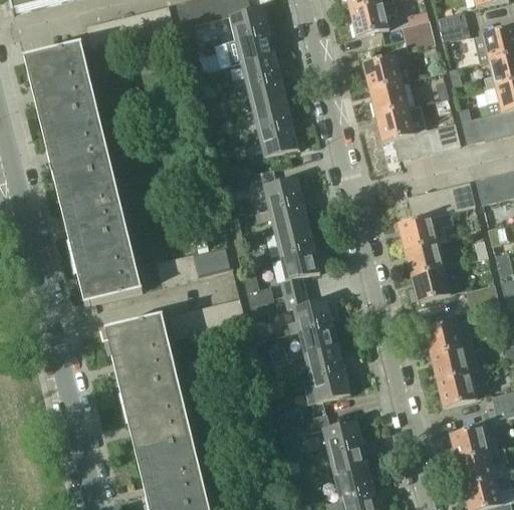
[(9,0),(13,14),(15,14),(14,13),(67,0),(9,0)]
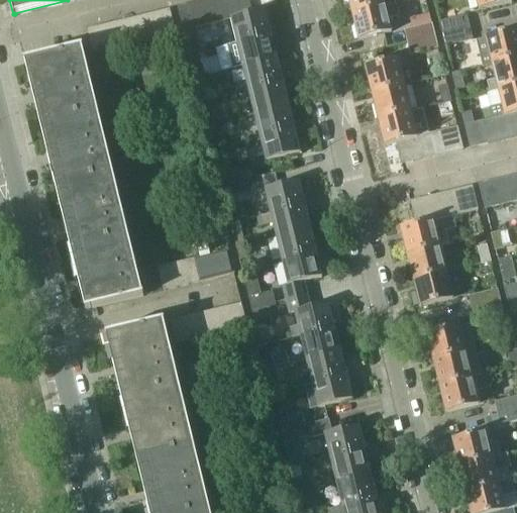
[(194,0),(189,1),(195,25),(206,22),(200,0),(194,0)]
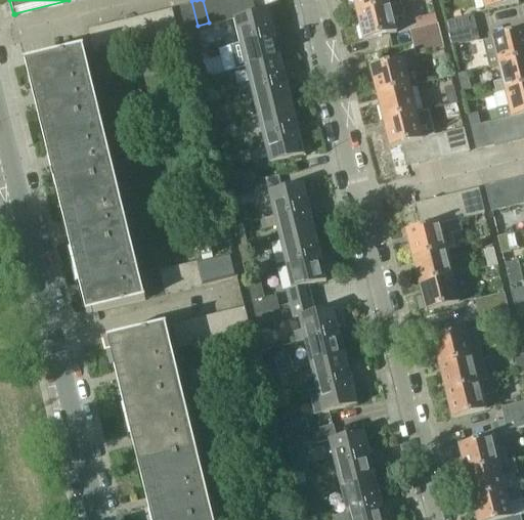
[(209,23),(220,19),(215,0),(203,0),(209,23)]
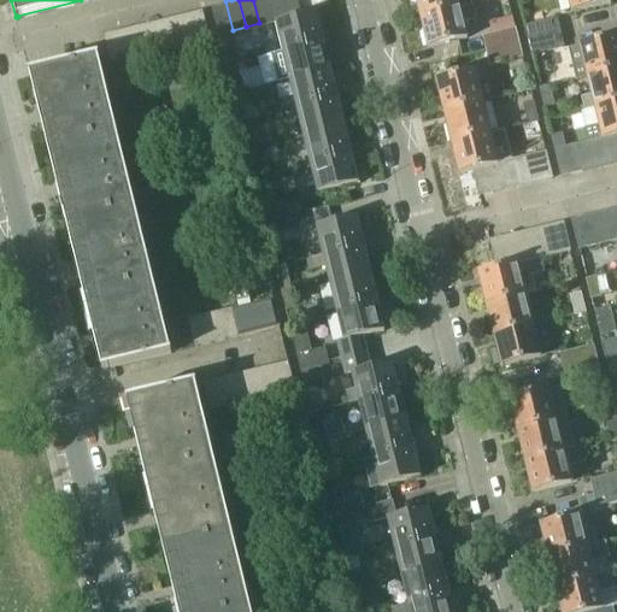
[(253,0),(259,23),(274,19),(268,0),(253,0)]
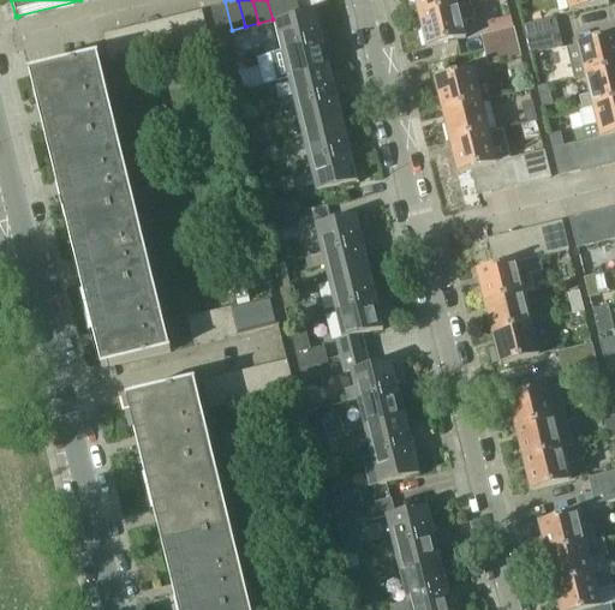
[(267,0),(273,19),(275,19),(286,16),(281,0),(267,0)]
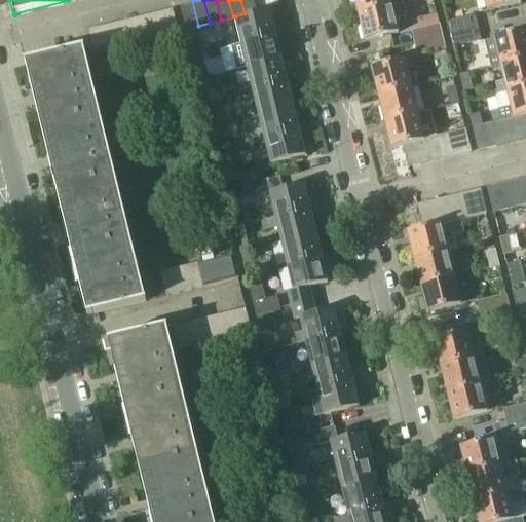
[(357,0),(360,11),(391,3),(391,2),(390,0),(357,0)]
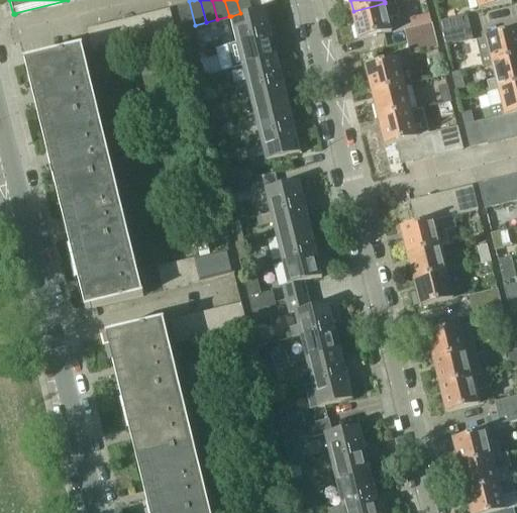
[(385,2),(385,3),(353,11),(359,36),(392,29),(389,16),(400,13),(397,0),(393,0),(385,2)]
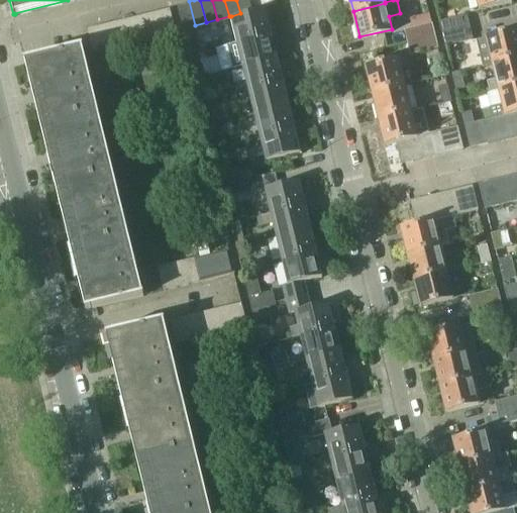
[(512,0),(477,0),(480,8),(512,0)]
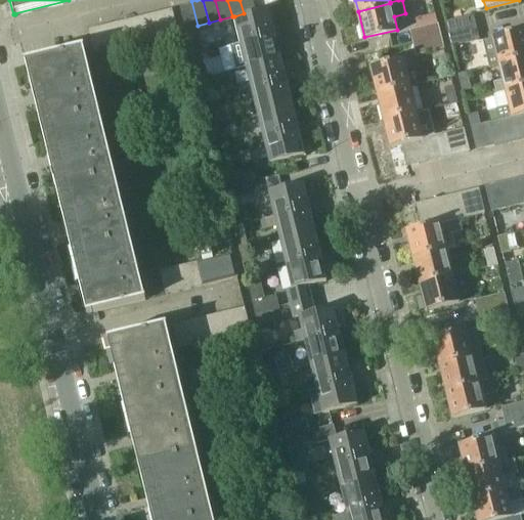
[(186,28),(198,26),(191,1),(180,4),(186,28)]
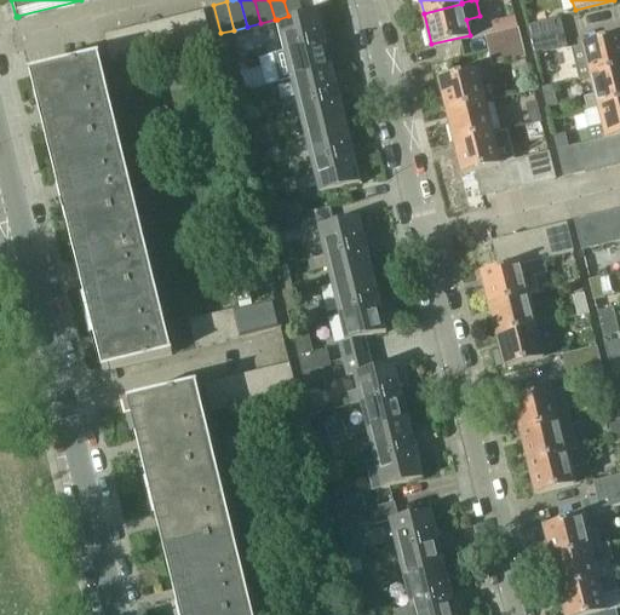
[(204,7),(190,11),(196,39),(211,35),(204,7)]
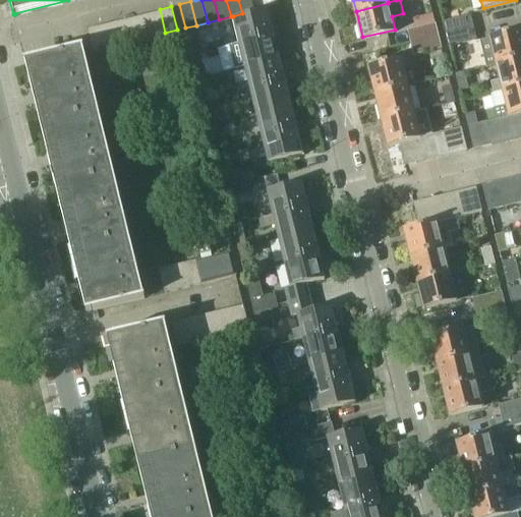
[(233,16),(239,41),(273,33),(267,7),(242,13),(233,16)]
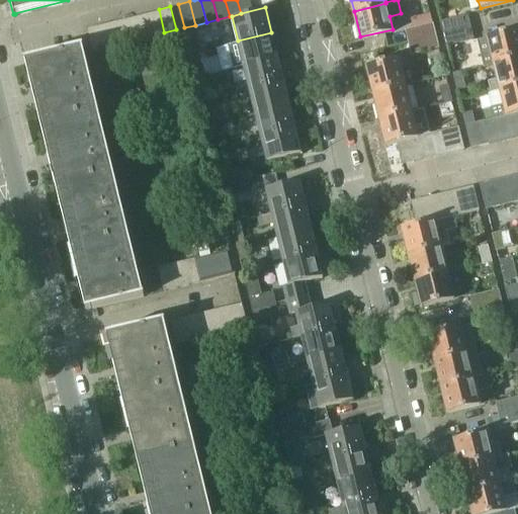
[(153,35),(164,32),(159,9),(147,12),(153,35)]
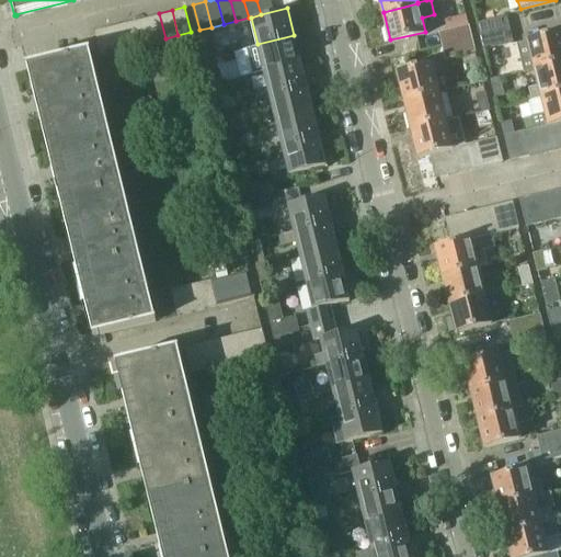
[(152,42),(165,38),(159,13),(146,16),(152,42)]
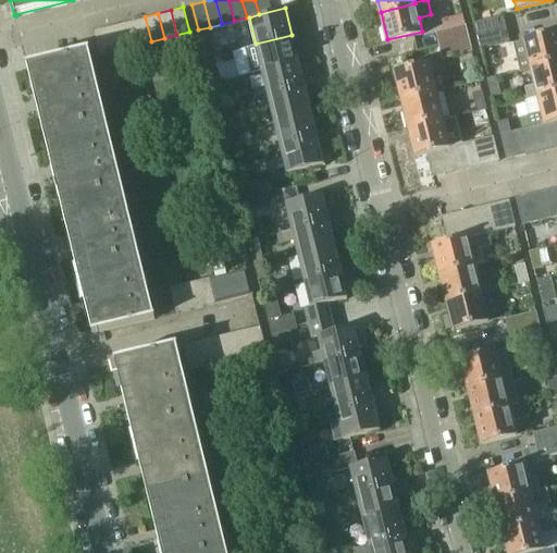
[(473,21),(477,34),(506,26),(503,14),(473,21)]
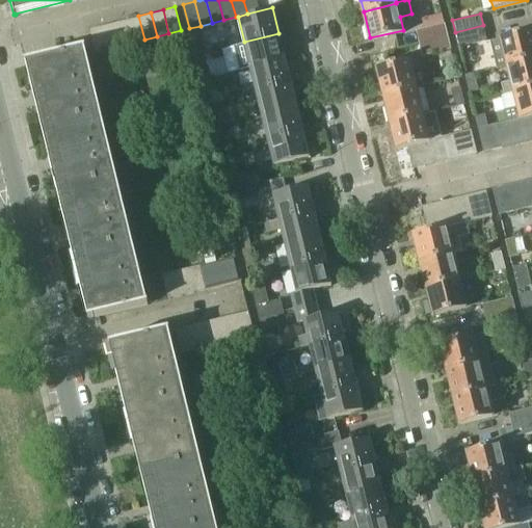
[(132,43),(144,40),(138,16),(127,19),(132,43)]
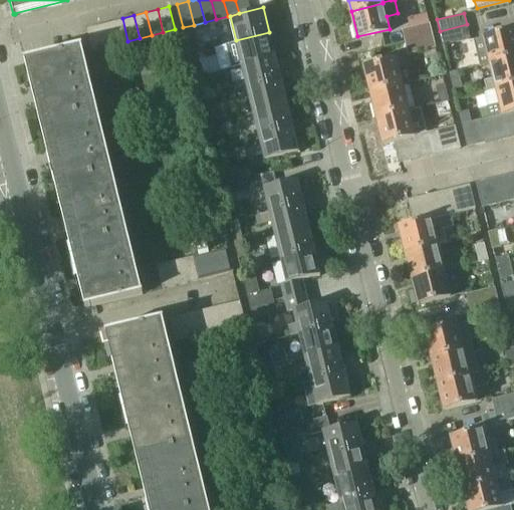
[(116,44),(127,41),(122,18),(110,21),(116,44)]
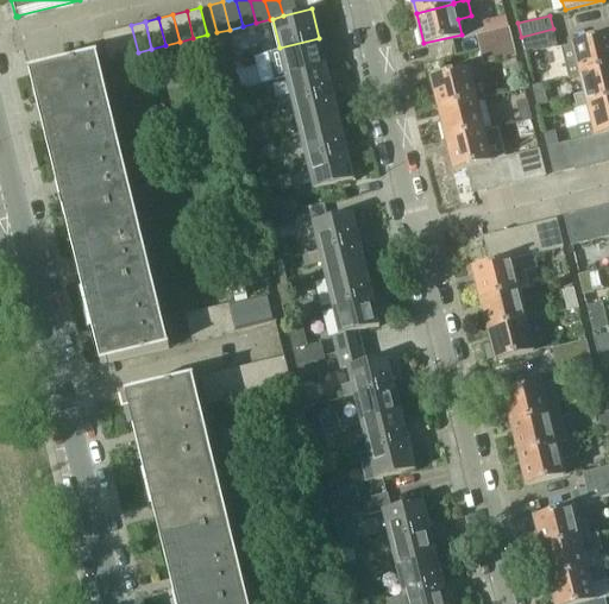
[(124,56),(138,52),(131,25),(117,29),(124,56)]
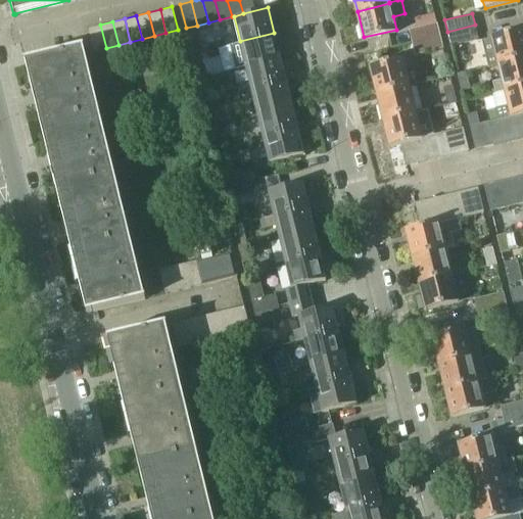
[(410,29),(413,40),(439,34),(436,21),(410,29)]
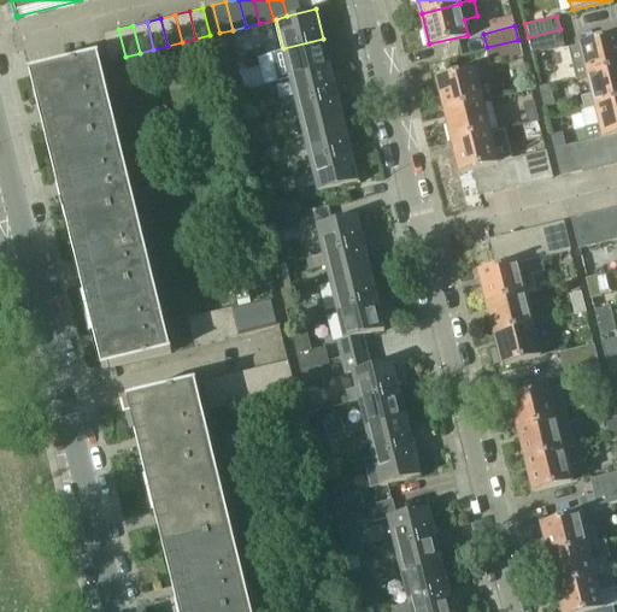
[(125,57),(118,29),(105,31),(111,60),(125,57)]
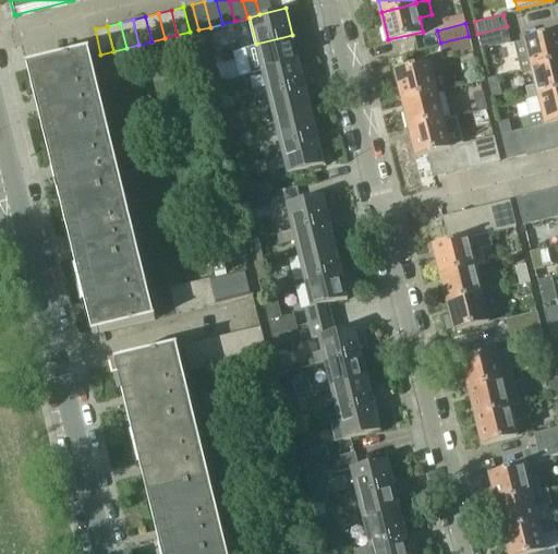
[(477,34),(481,47),(510,39),(507,26),(477,34)]
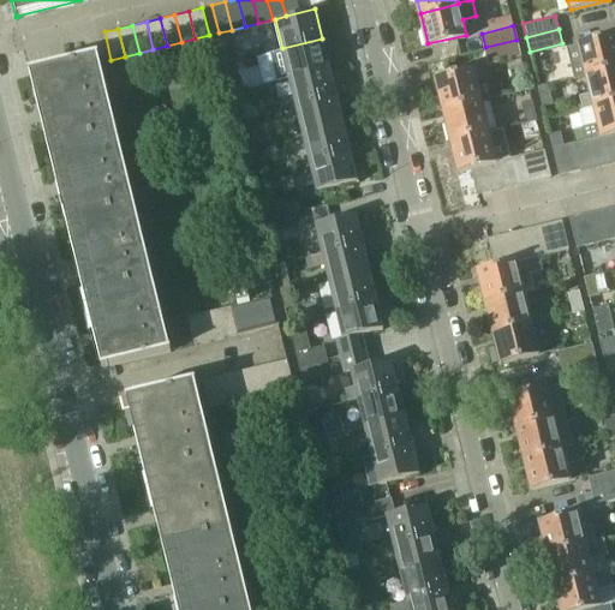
[(574,77),(586,75),(614,66),(614,33),(567,46),(574,77)]
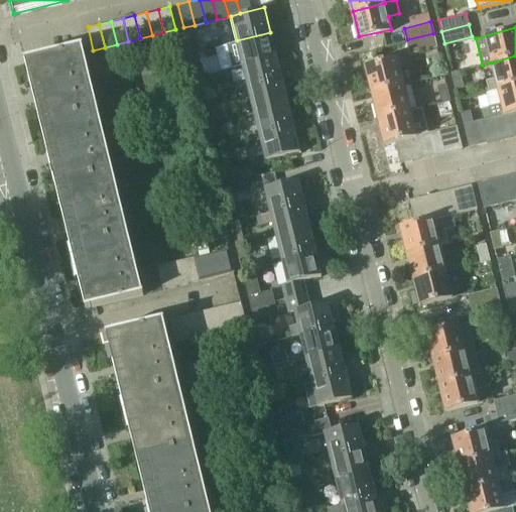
[(276,55),(270,32),(237,40),(227,42),(233,66),(243,64),(276,55)]
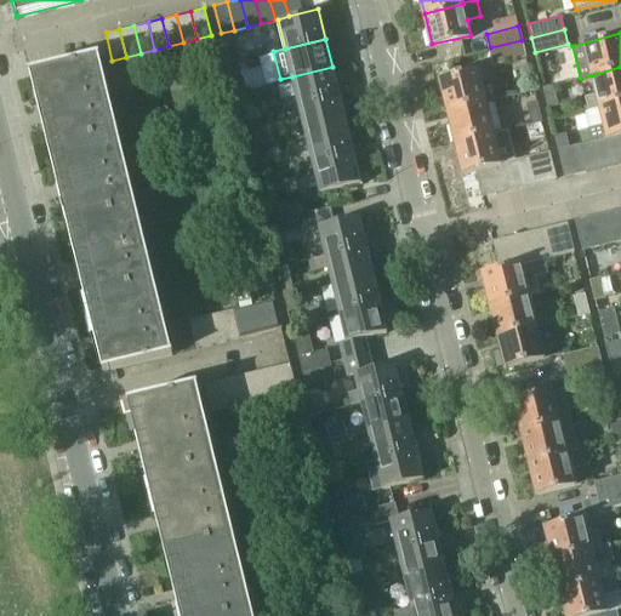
[(494,62),(525,55),(522,40),(490,47),(494,62)]
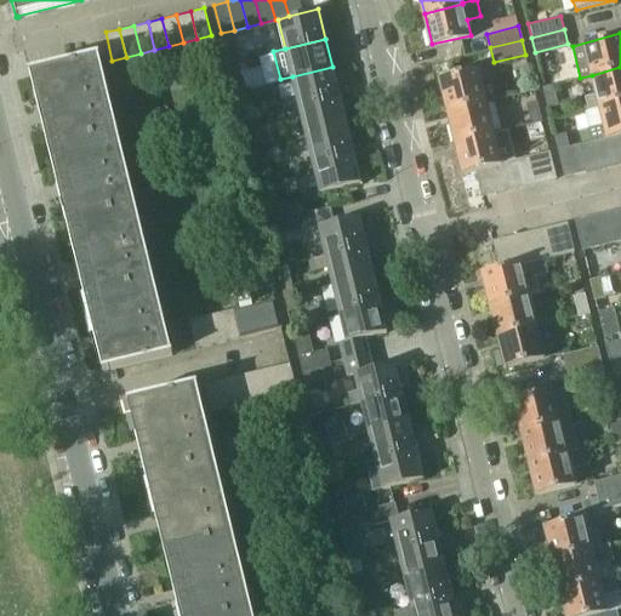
[(28,70),(29,72),(47,146),(117,129),(98,56),(101,55),(100,52),(28,70)]
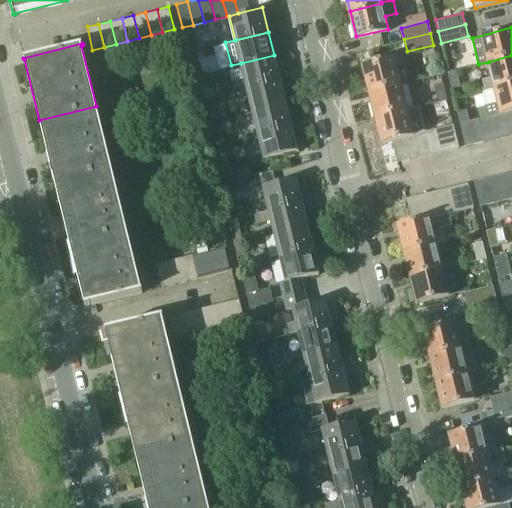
[(246,86),(280,78),(274,55),(241,63),(246,86)]
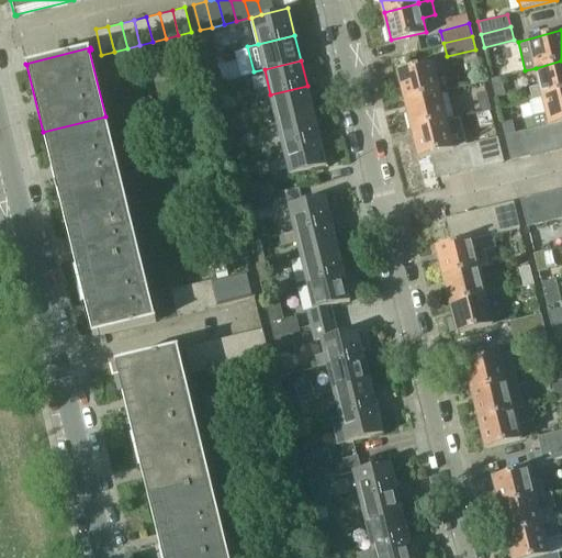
[(543,96),(561,90),(561,60),(536,68),(540,82),(529,86),(532,98),(543,96)]
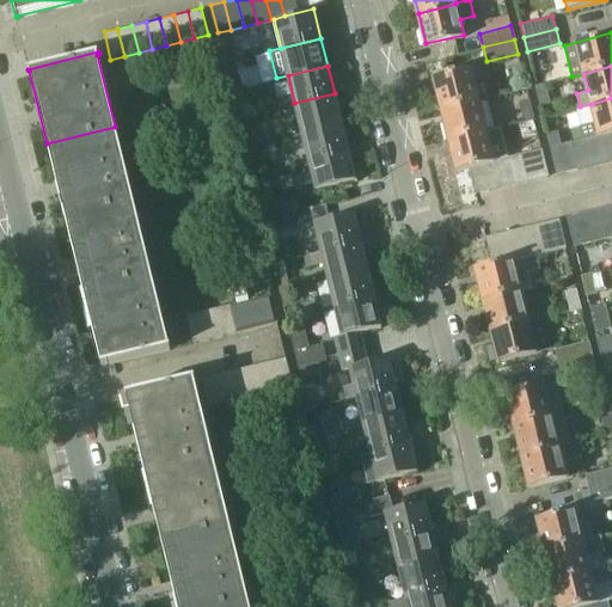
[(433,77),(441,108),(479,98),(471,67),(433,77)]
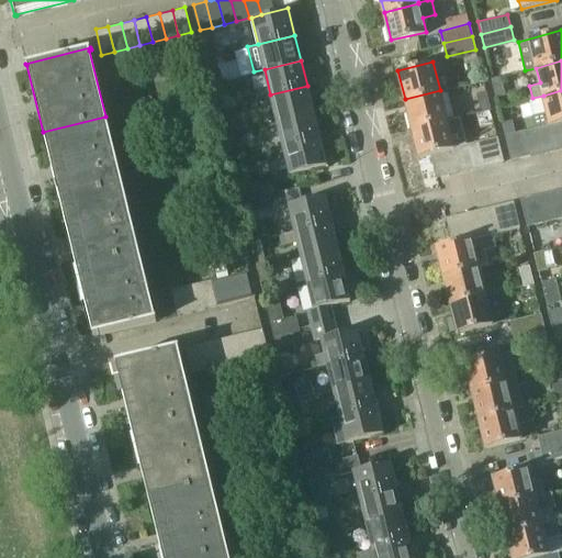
[(210,68),(212,81),(223,79),(220,66),(210,68)]
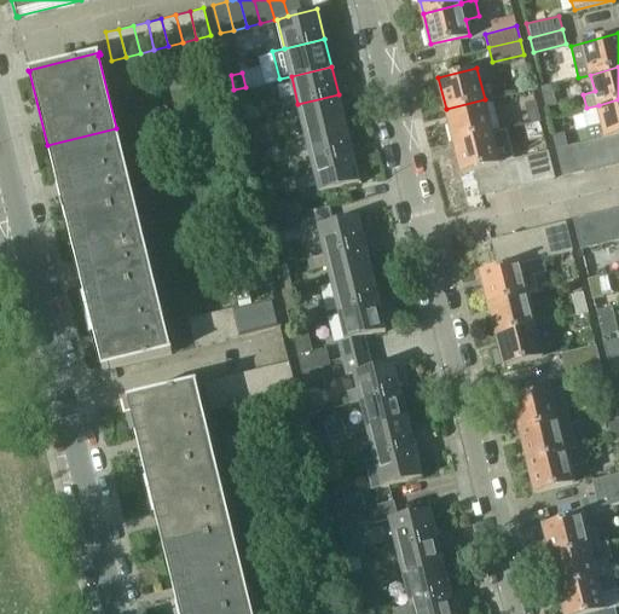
[(551,84),(542,85),(547,105),(556,103),(551,84)]
